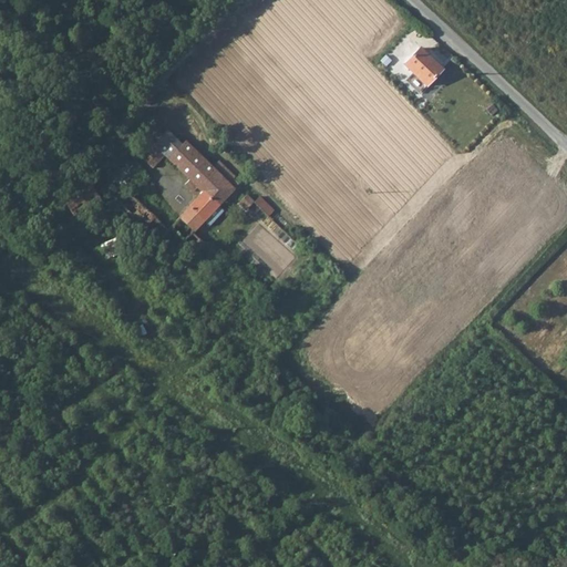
[(405,64),(428,85),(443,70),(421,49),(405,64)]
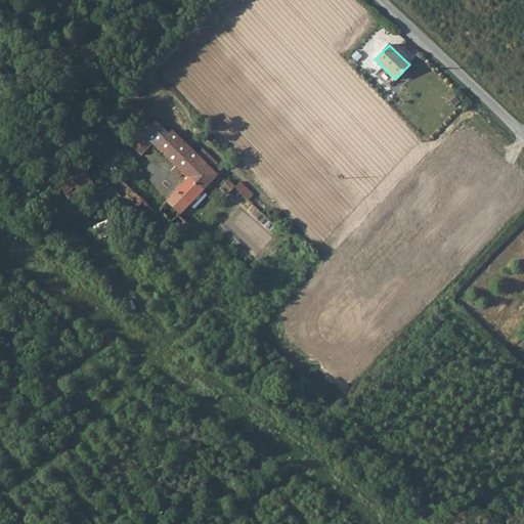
[(154,122),(168,135),(171,132),(176,126),(163,113),(154,122)]
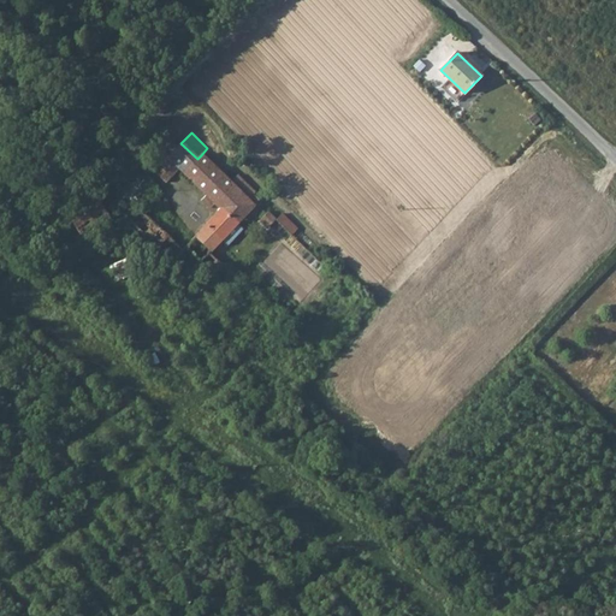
[(166,159),(178,170),(183,175),(197,159),(181,143),(167,158),(166,159)]
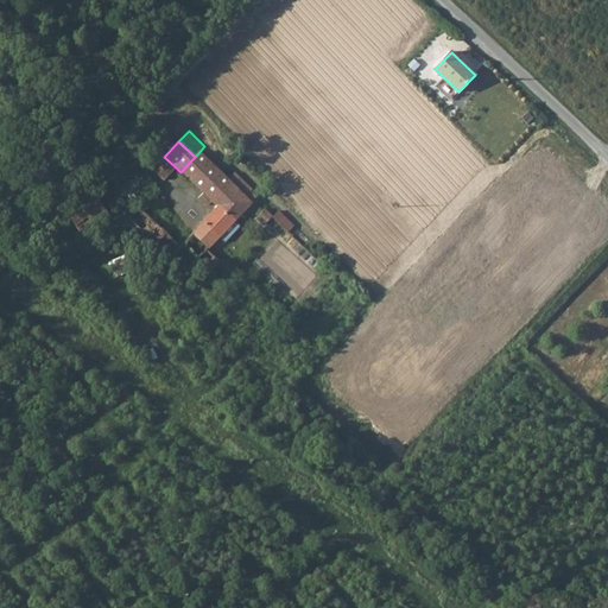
[(159,150),(146,163),(152,169),(164,157),(165,156),(159,150)]
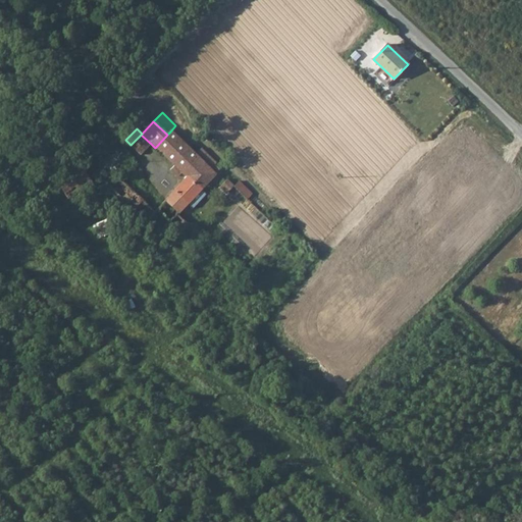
[(197,155),(170,132),(167,135),(155,148),(160,152),(165,157),(174,165),(170,169),(177,176),(181,172),(197,156),(197,155)]
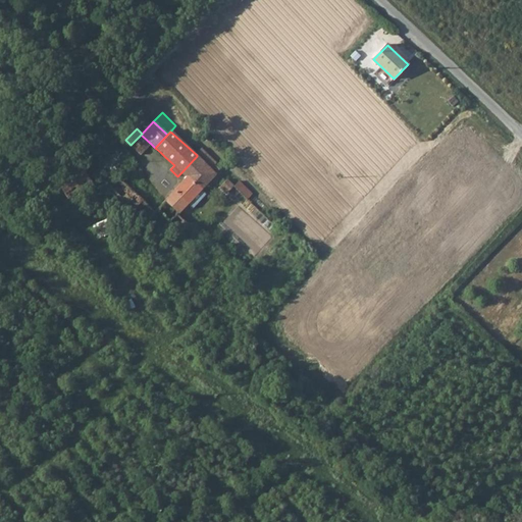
[(151,144),(141,135),(131,145),(131,146),(140,155),(151,144)]
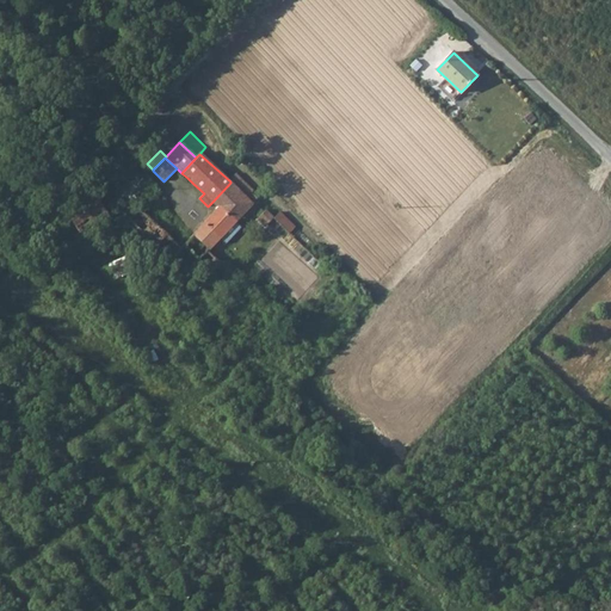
[(158,189),(142,173),(141,173),(136,176),(136,180),(141,185),(129,198),(118,208),(168,260),(167,263),(181,278),(193,265),(207,277),(220,264),(208,251),(209,248),(193,233),(180,246),(140,208),(143,204),(149,198),(158,189)]
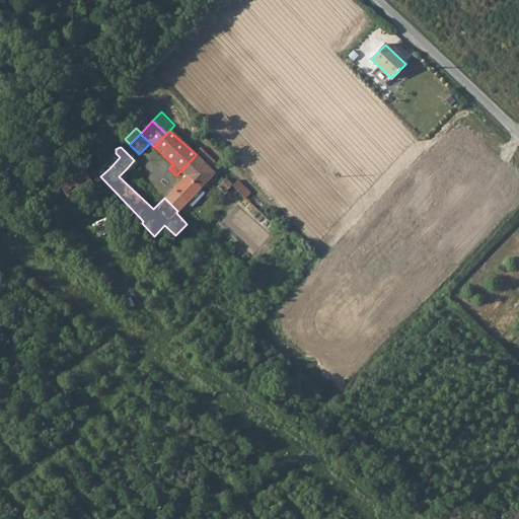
[(173,189),(187,203),(192,198),(200,189),(205,184),(219,168),(215,164),(216,162),(202,148),(196,154),(196,155),(180,171),(186,176),(173,189)]
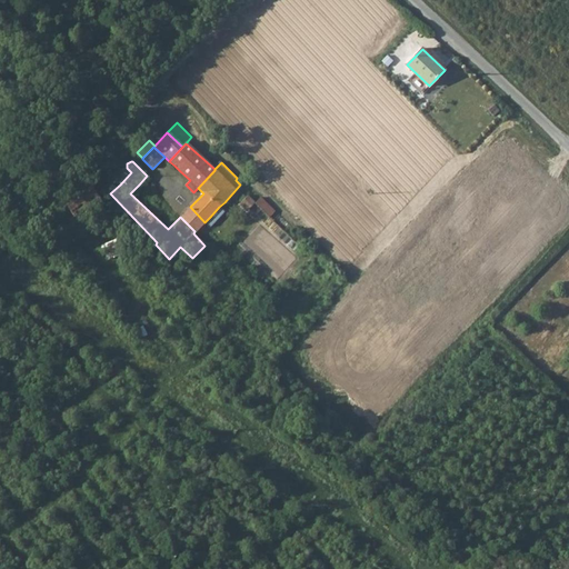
[(171,169),(176,175),(180,171),(175,166),(171,169)]
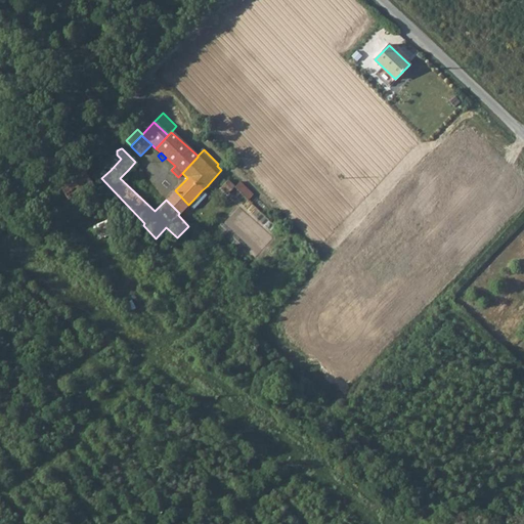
[(104,164),(111,170),(121,159),(117,155),(115,154),(104,164)]
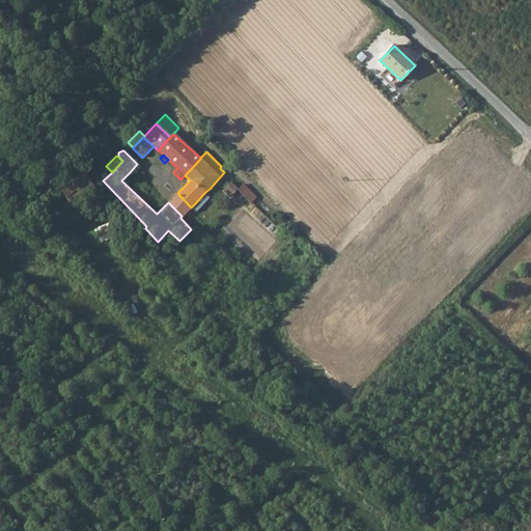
[(58,183),(74,211),(86,203),(81,194),(93,187),(82,168),(58,183)]
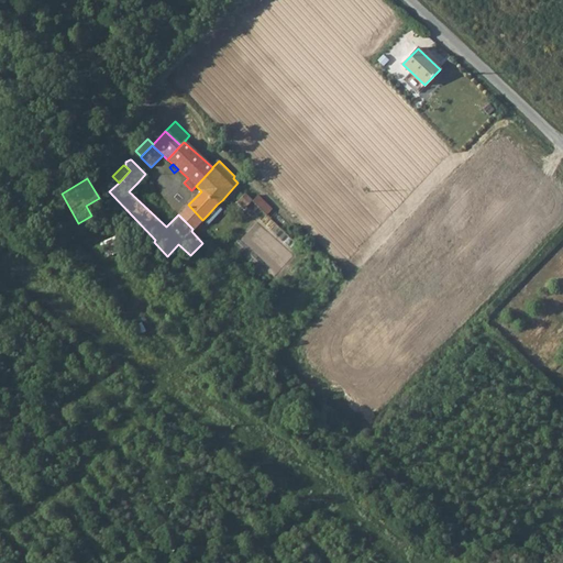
[(135,191),(141,187),(138,183),(132,188),(135,191)]
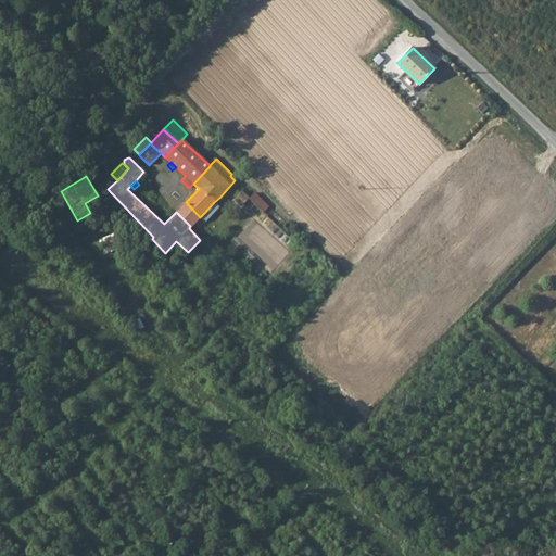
[(243,204),(250,198),(243,190),(237,198),(243,204)]
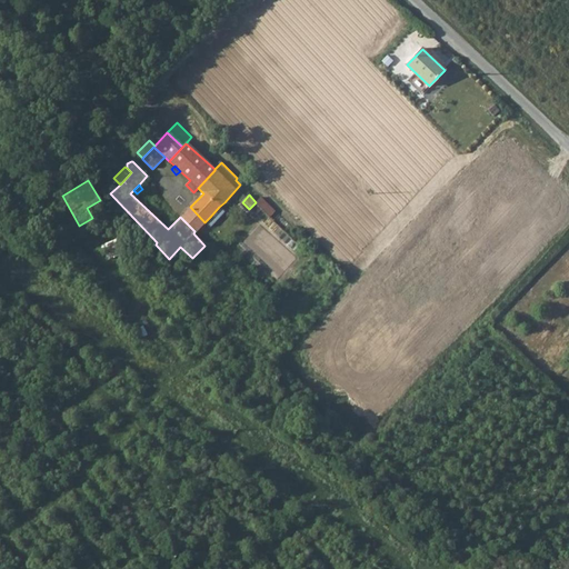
[(180,217),(195,231),(197,230),(205,222),(190,207),(180,217)]
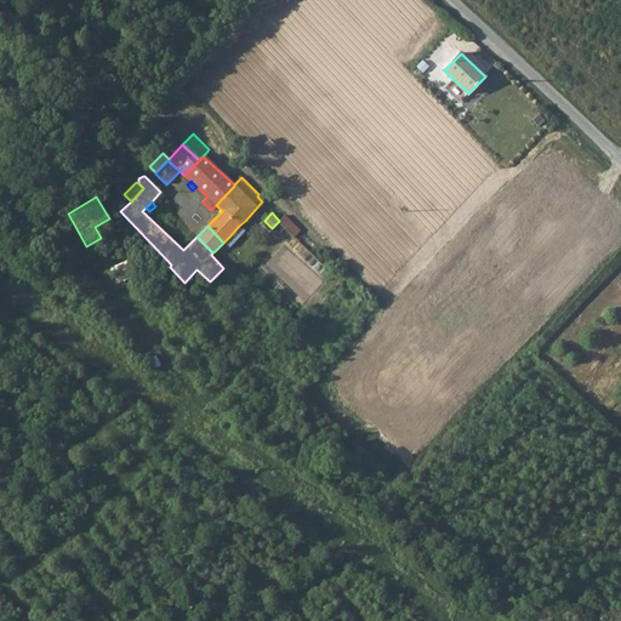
[(239,226),(229,237),(234,243),(245,232),(239,226)]
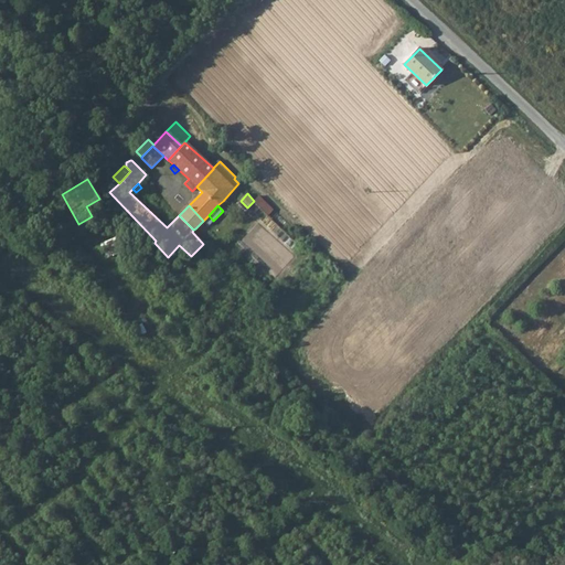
[(209,225),(213,221),(209,215),(203,221),(209,225)]
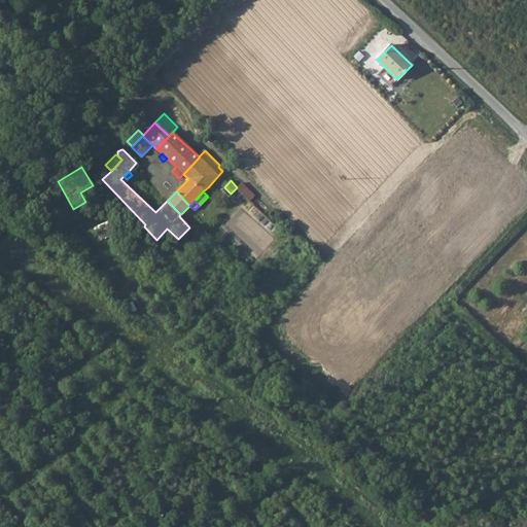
[(136,233),(129,240),(136,247),(142,241),(136,233)]
